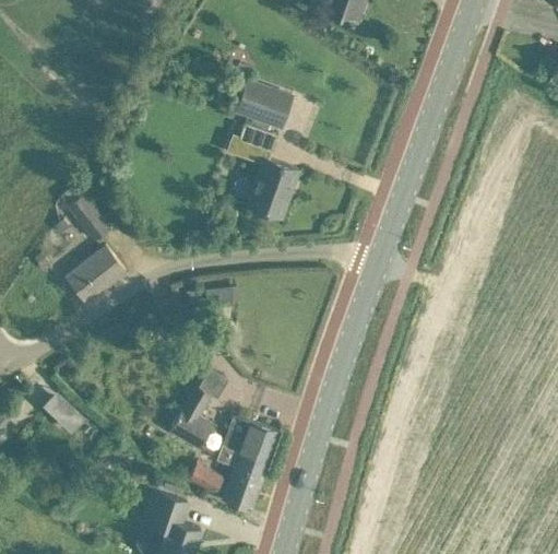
[(327,0),(323,10),(348,20),(348,22),(353,23),(360,0),(327,0)]
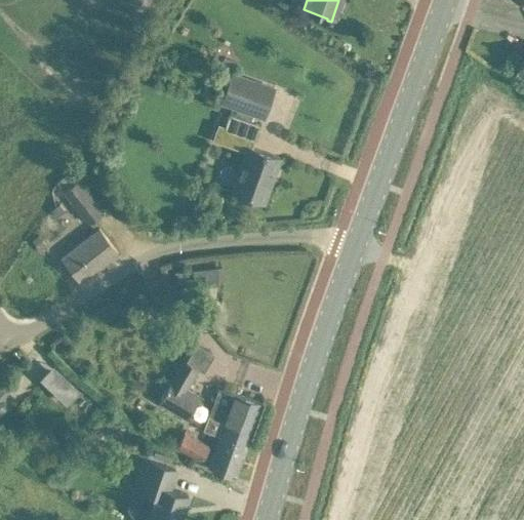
[(233,77),(223,106),(256,118),(253,125),(259,128),(263,120),(265,121),(275,92),(233,77)]
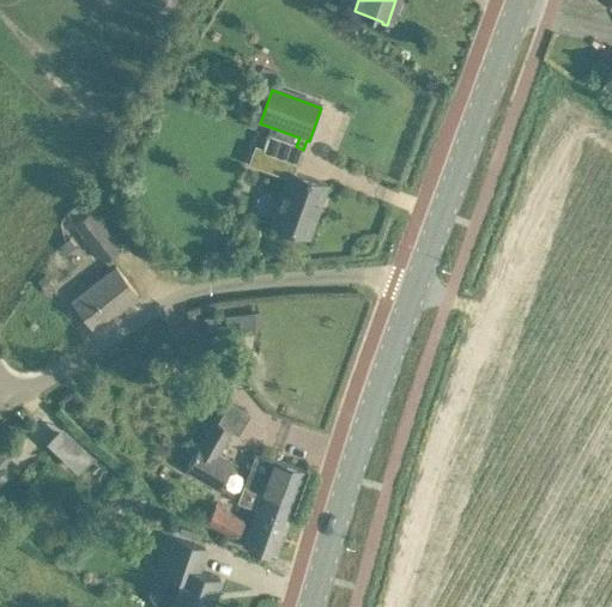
[(296,146),(270,137),(262,156),(300,169),(306,150),(303,150),(296,146)]
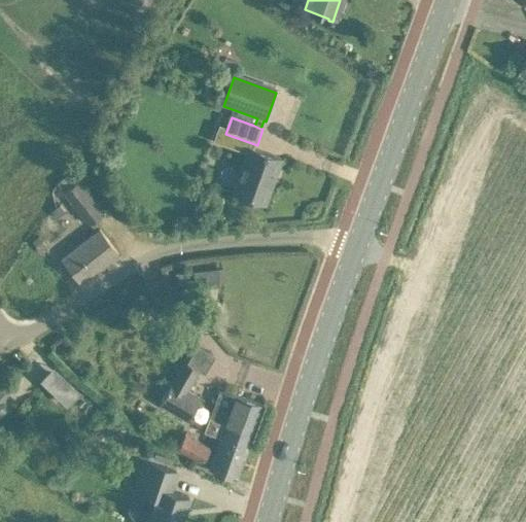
[(235,196),(266,207),(282,162),(250,150),(235,196)]
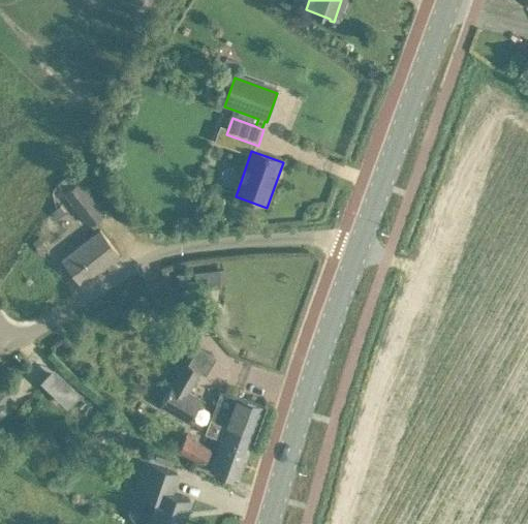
[(104,218),(96,208),(79,185),(65,195),(91,228),(104,218)]
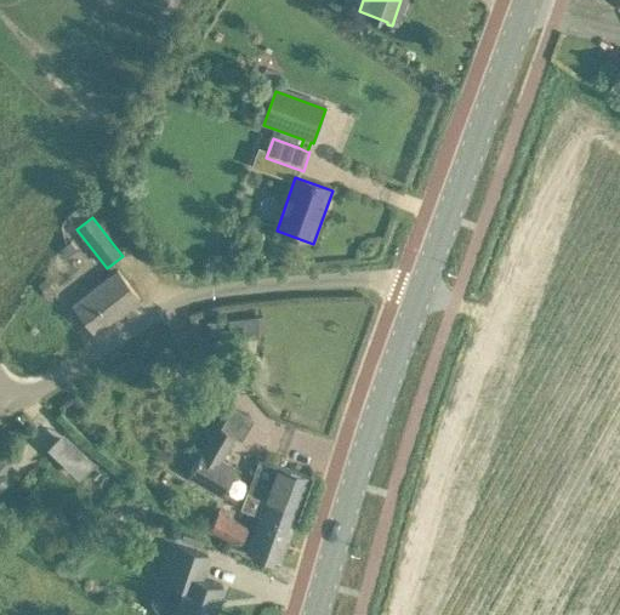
[(228,249),(226,258),(235,261),(239,252),(228,249)]
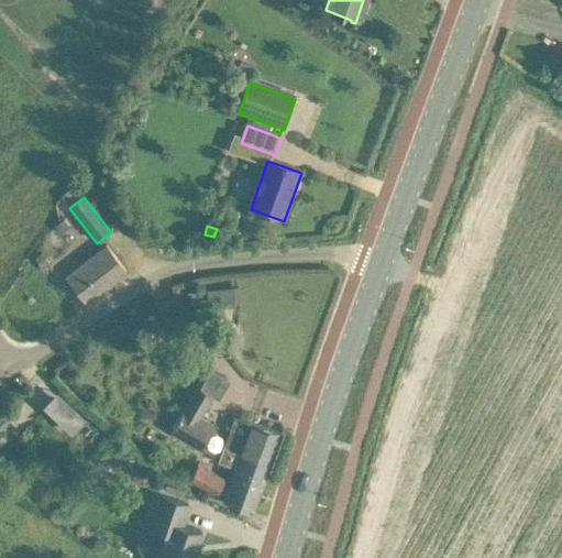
[(128,275),(108,249),(67,281),(88,306),(128,275)]
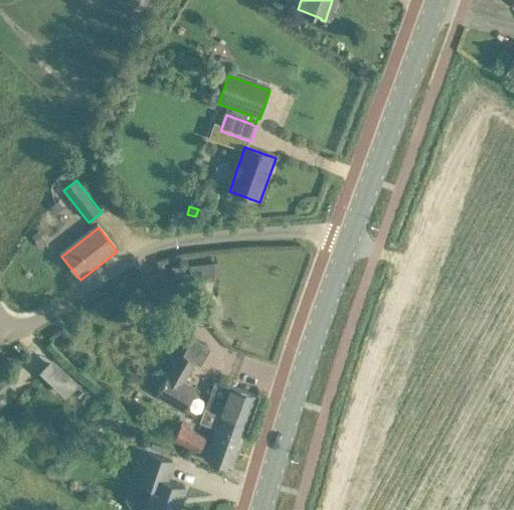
[(212,277),(211,264),(186,265),(187,278),(212,277)]
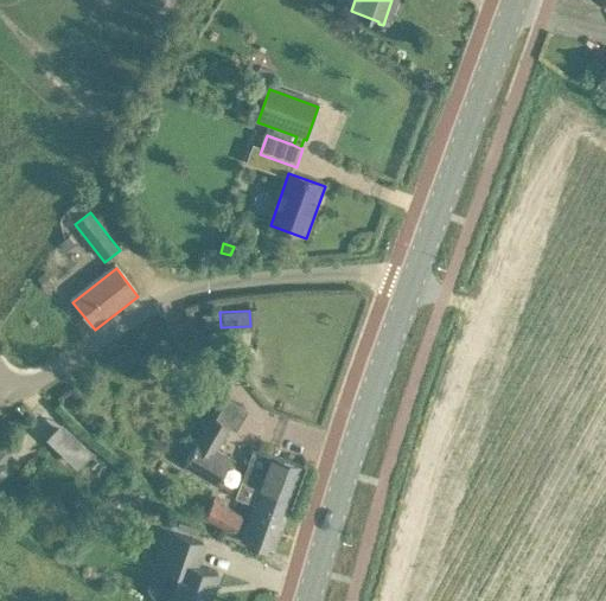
[(214,420),(185,468),(218,487),(233,462),(216,454),(230,429),(214,420)]
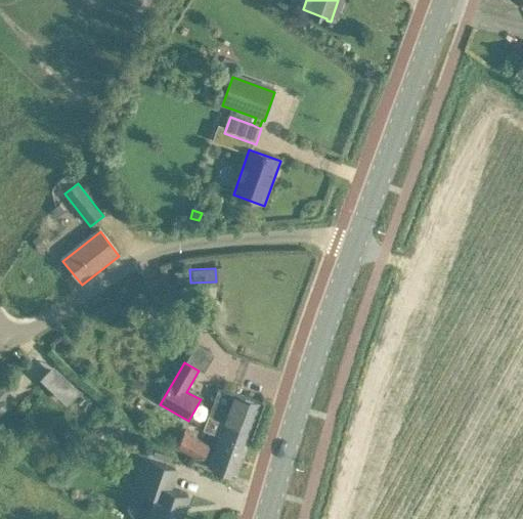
[(0,391),(0,409),(2,407),(0,404),(14,390),(8,384),(0,391)]
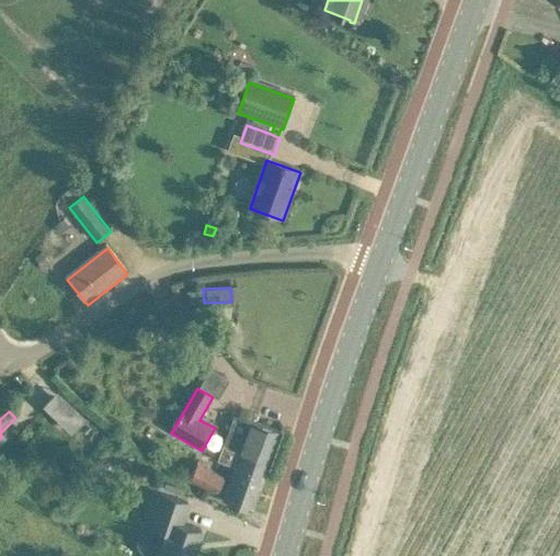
[(221,456),(218,464),(236,469),(236,468),(265,479),(269,471),(282,435),(253,424),(236,418),(229,435),(235,438),(230,450),(225,447),(221,456)]
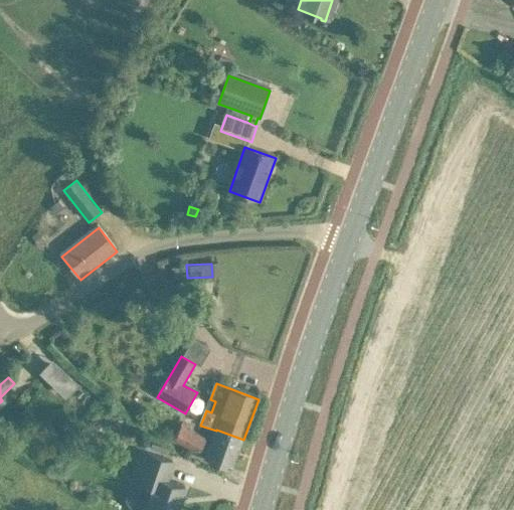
[(207,442),(182,428),(174,442),(199,456),(207,442)]
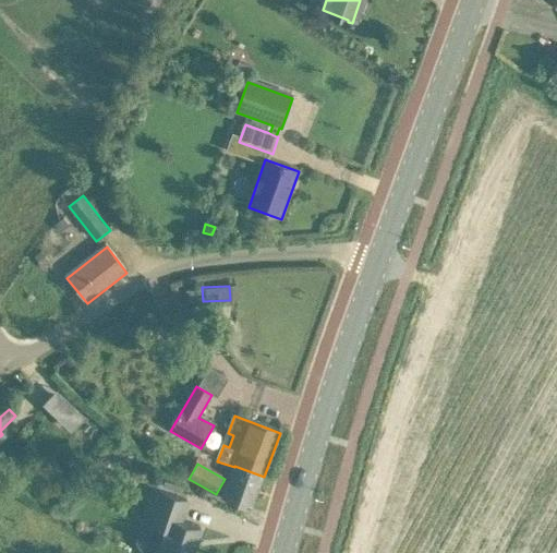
[(234,467),(222,501),(252,512),(264,477),(234,466),(234,467)]
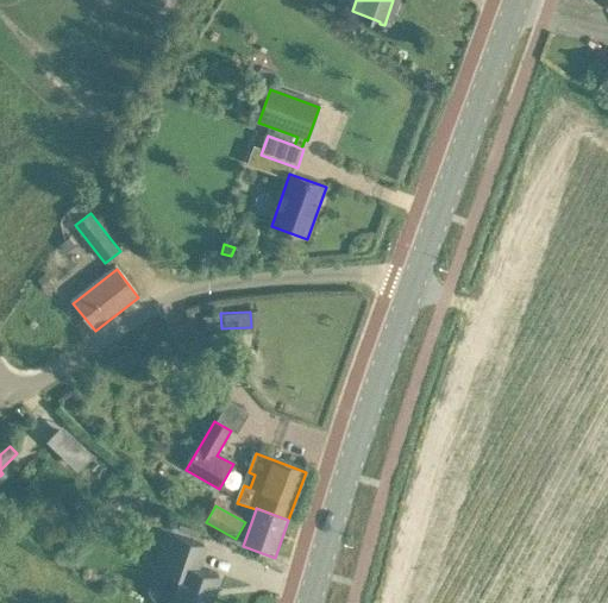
[(175,539),(168,561),(163,575),(180,579),(171,602),(212,602),(220,579),(198,571),(206,550),(175,539)]
